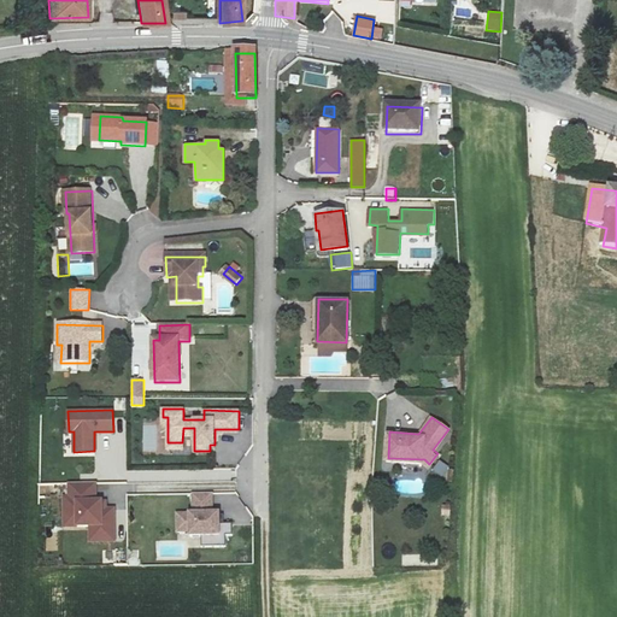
[(312,419),(298,419),(299,441),(312,440),(312,419)]
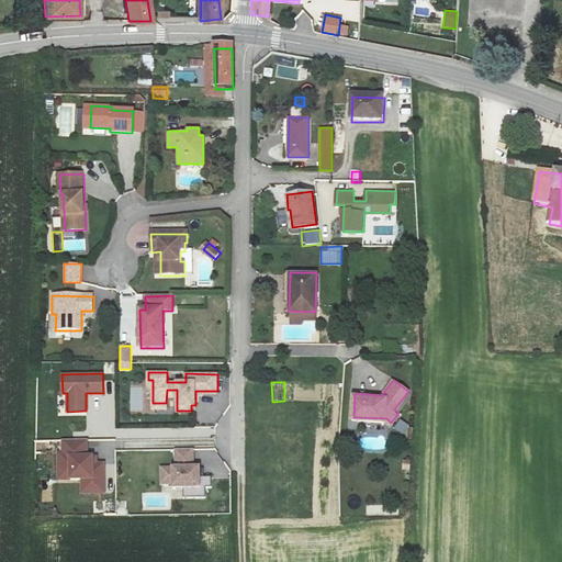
[(395,428),(403,434),(408,426),(401,420),(395,428)]
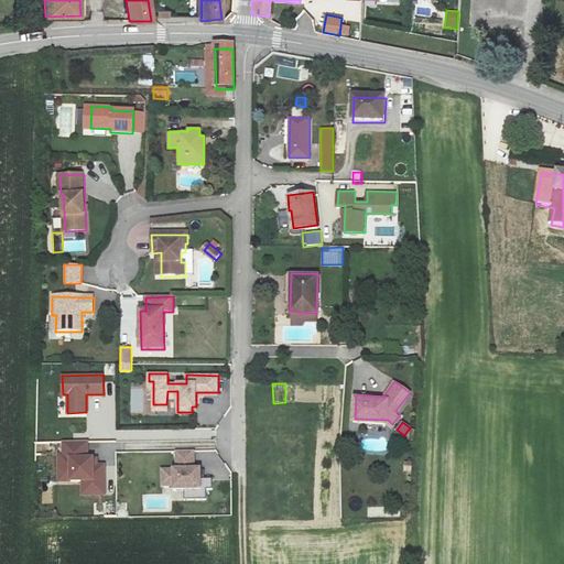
[(83,495),(105,495),(105,465),(97,465),(97,459),(87,459),(87,442),(64,442),(64,455),(60,455),(60,481),(83,481),(83,495)]
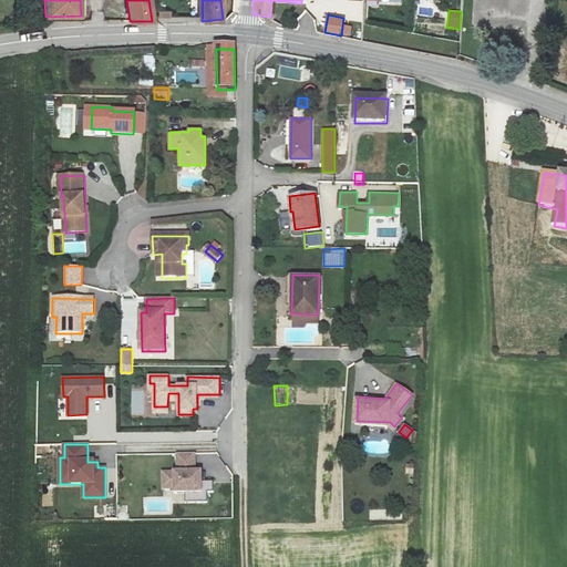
[(174,492),(185,491),(185,502),(207,501),(207,492),(213,492),(213,481),(202,481),(202,471),(195,471),(194,453),(176,453),(177,471),(162,471),(163,487),(174,487),(174,492)]
